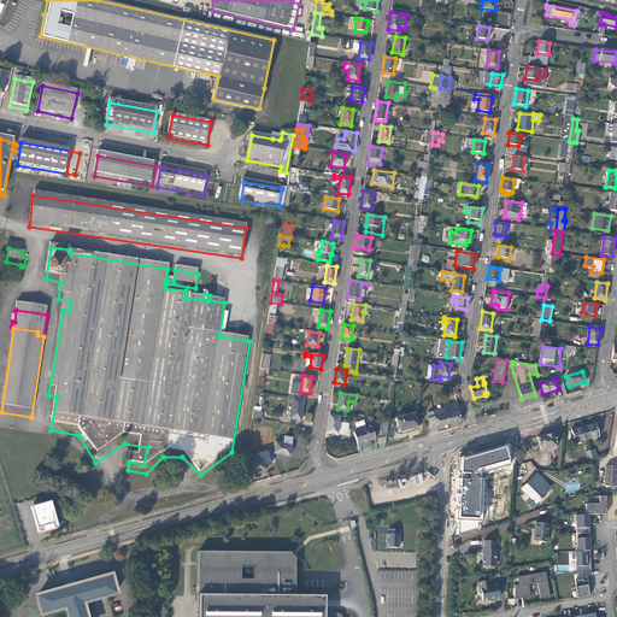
[(301,421),(305,399),(293,397),(289,418),(301,421)]
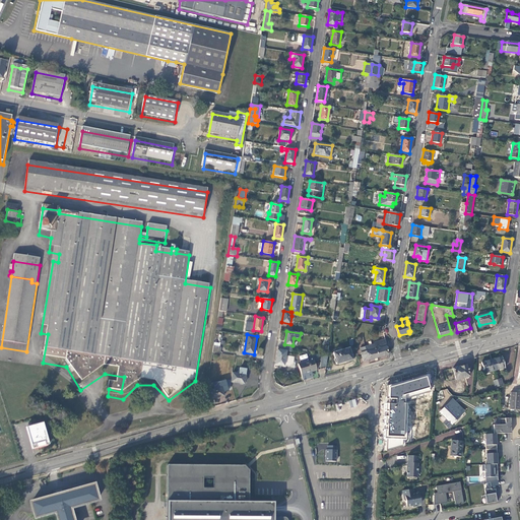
[(388,355),(385,339),(374,342),(374,344),(360,348),(363,362),(388,355)]
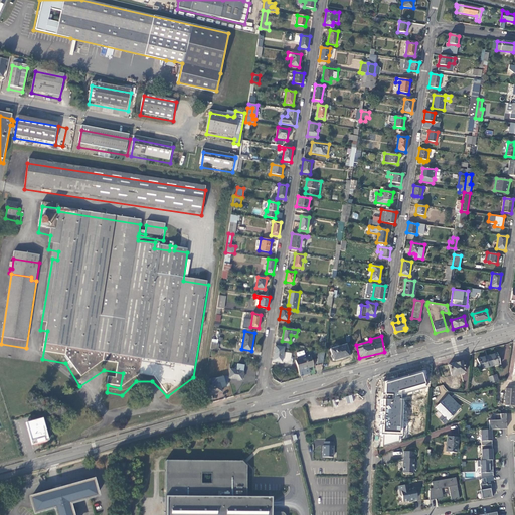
[(346,345),(331,349),(334,360),(349,356),(346,345)]
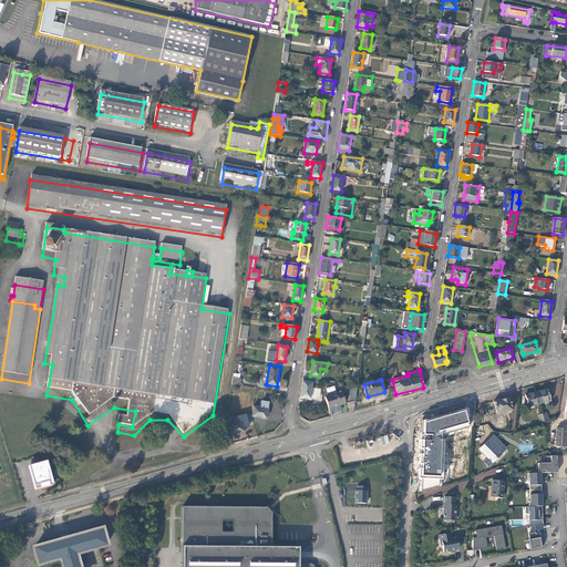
[(302,381),(300,398),(319,400),(320,390),(311,389),(312,382),(302,381)]
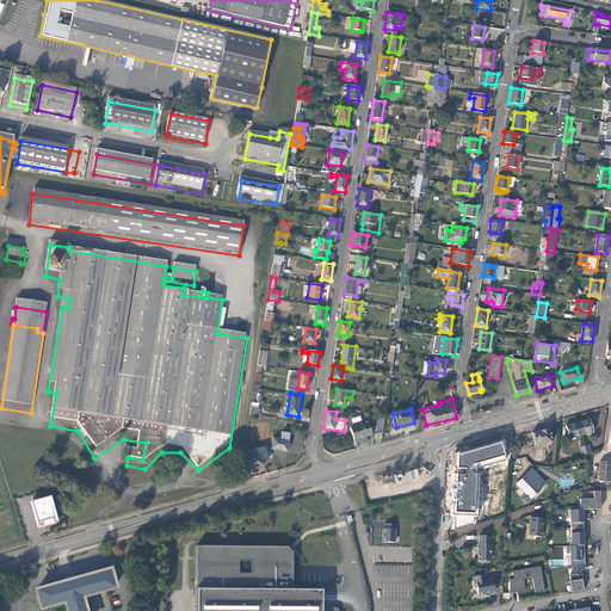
[(590,419),(578,423),(581,436),(593,432),(590,419)]
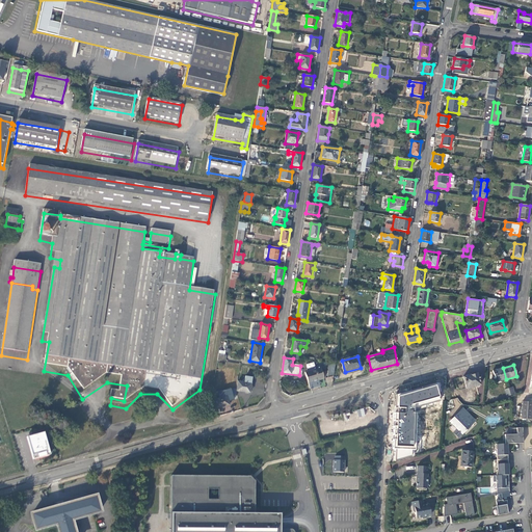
[(304,372),(310,389),(320,387),(319,380),(324,379),(320,368),(304,372)]
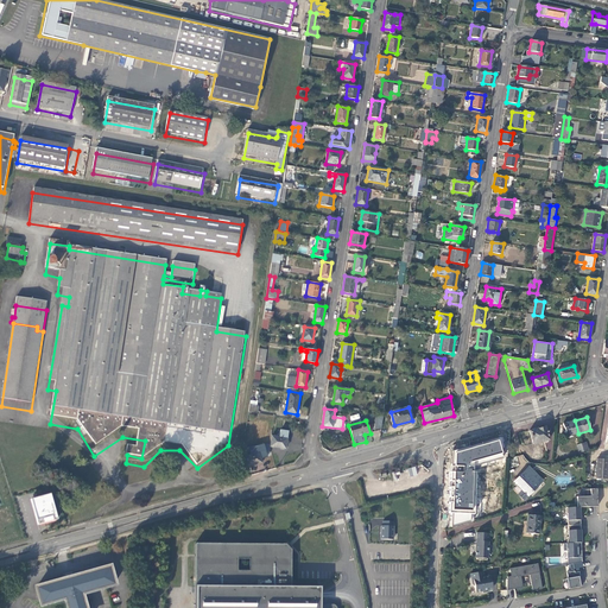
[(578,434),(575,420),(563,424),(567,437),(578,434)]
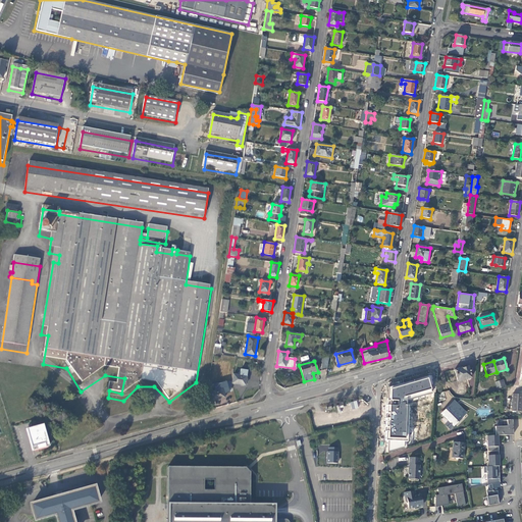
[(468,366),(455,370),(458,382),(471,378),(468,366)]
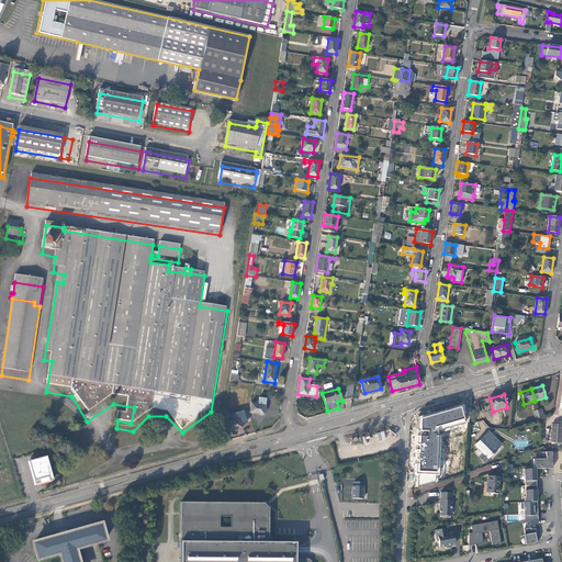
[(251,403),(249,413),(263,415),(267,398),(259,397),(258,404),(251,403)]
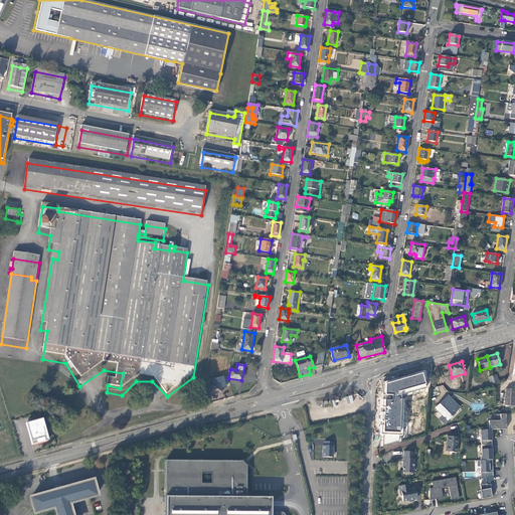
[(421,372),(383,382),(380,448),(400,442),(402,394),(426,387),(421,372)]
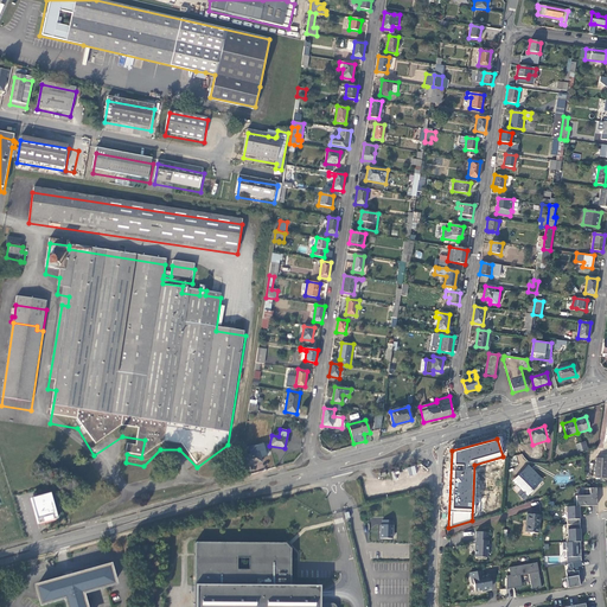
[(242,457),(246,466),(261,462),(259,452),(242,457)]
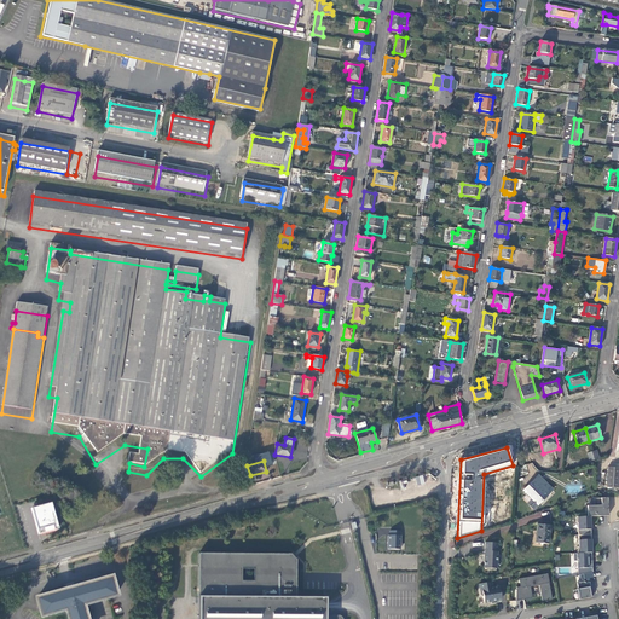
[(608,467),(607,476),(607,487),(618,487),(618,469),(618,467),(614,467),(608,467)]
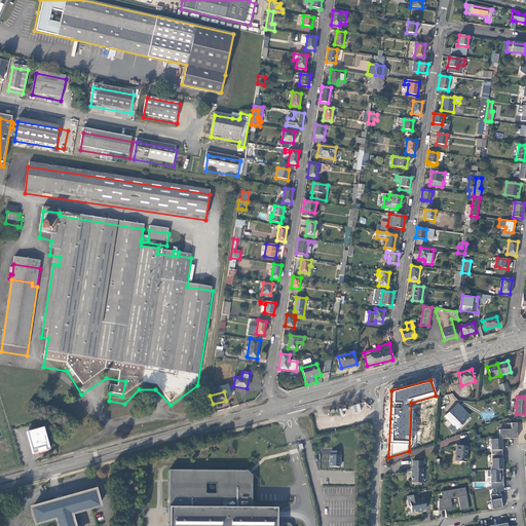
[(354,412),(361,411),(360,404),(352,405),(354,412)]
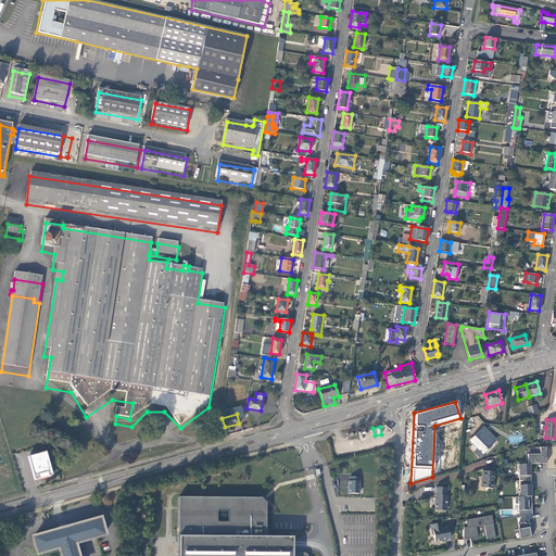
[(484,438),(490,432),(484,427),(479,432),(484,438)]
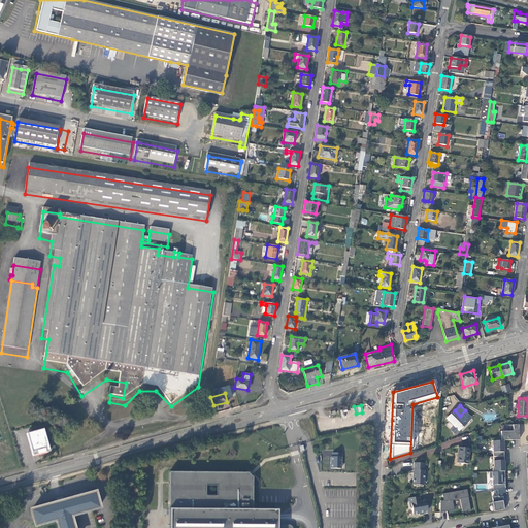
[(471,419),(465,410),(460,416),(455,410),(446,419),(453,426),(450,430),(454,435),(471,419)]
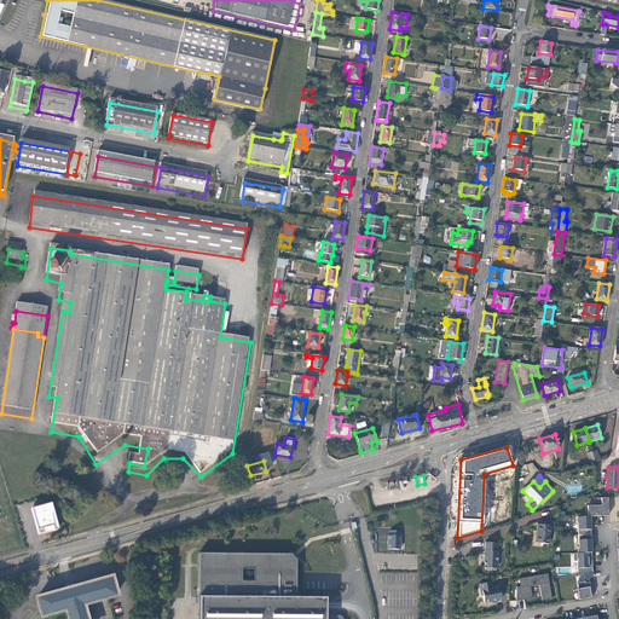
[(588,505),(588,516),(590,516),(602,516),(602,514),(608,514),(608,499),(602,499),(602,498),(595,498),(595,505),(588,505)]
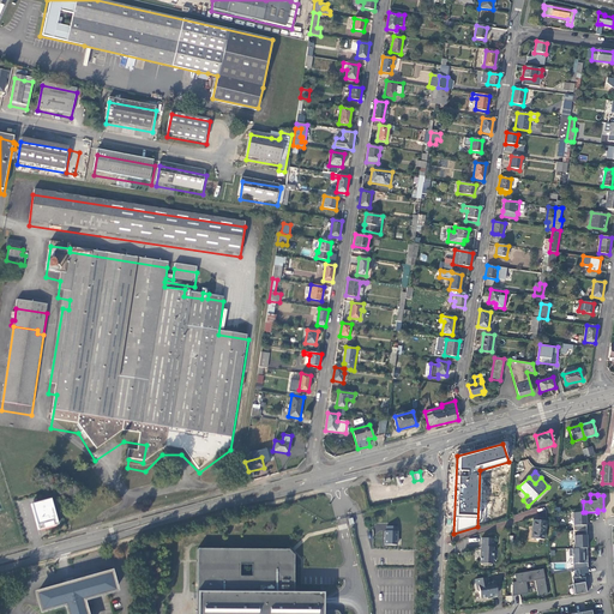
[(38,501),(30,504),(37,530),(46,528),(58,524),(50,498),(38,501)]
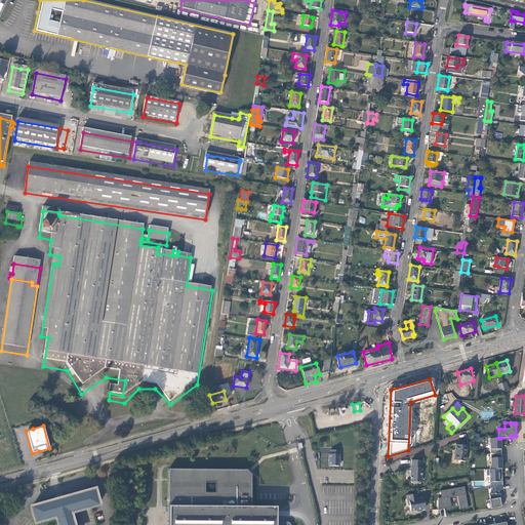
[(490,443),(491,453),(501,453),(500,438),(498,438),(489,439),(489,444),(490,443)]
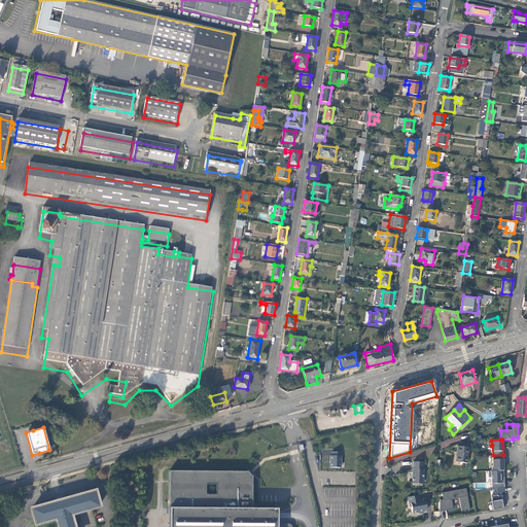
[(468,448),(458,446),(456,462),(466,463),(468,448)]
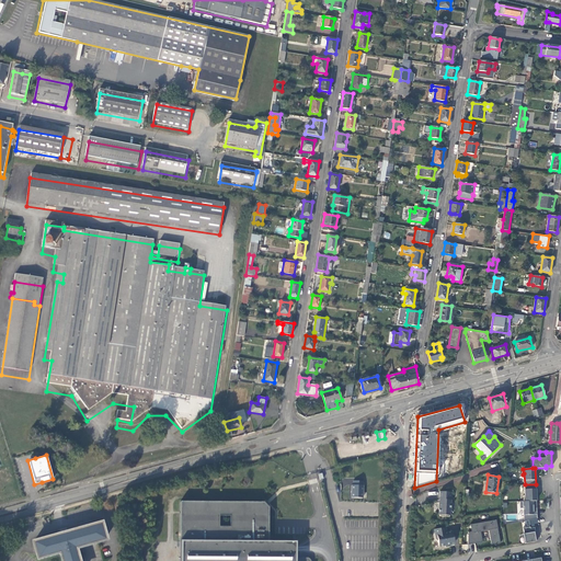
[(363,499),(364,481),(353,481),(353,485),(352,485),(352,497),(363,499)]
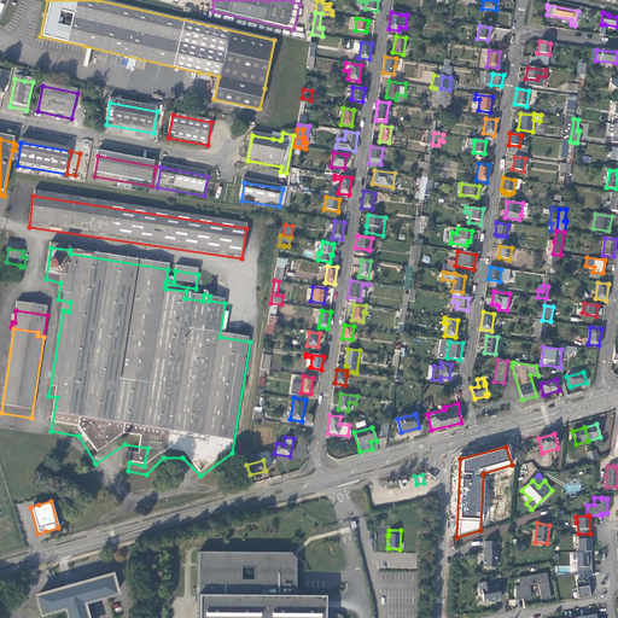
[(578,547),(577,547),(577,553),(592,552),(590,534),(578,534),(578,547)]
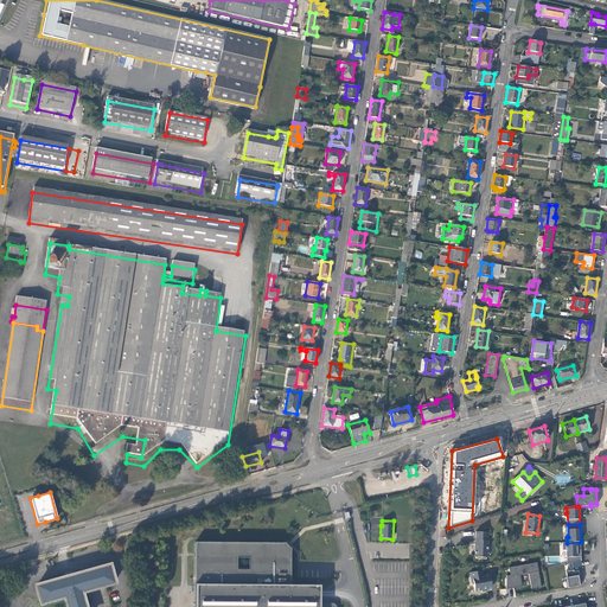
[(487,541),(487,532),(475,532),(475,544),(474,544),(474,551),(475,551),(474,557),(477,557),(475,558),(486,560),(486,557),(487,557),(489,541),(487,541)]
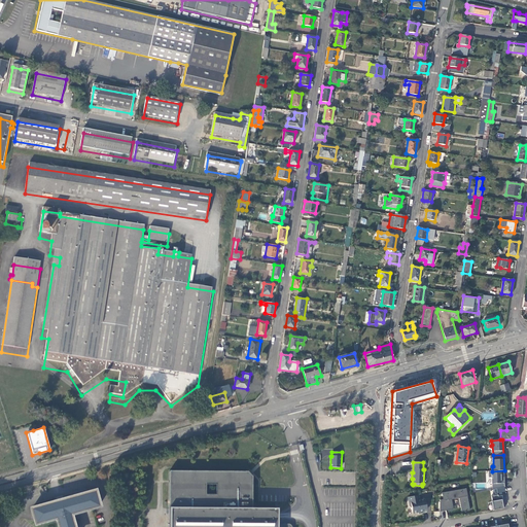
[(250,507),(250,477),(245,471),(168,470),(167,526),(289,526),(289,525),(287,524),(286,524),(276,524),(276,508),(250,507)]
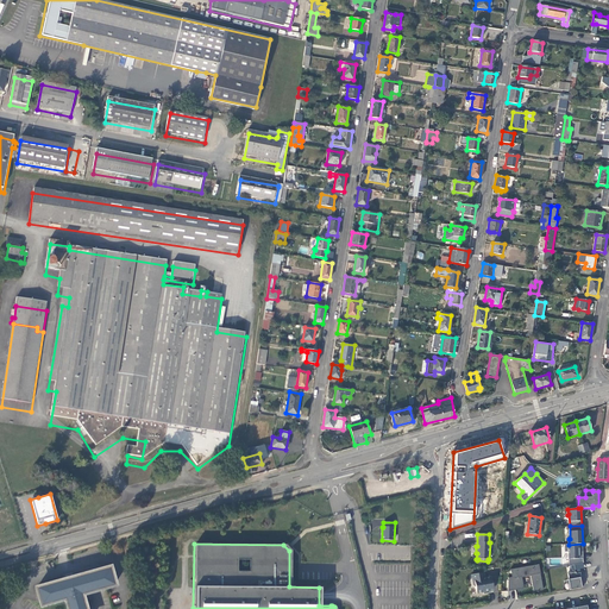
[(583,553),(583,544),(569,545),(565,545),(565,552),(569,552),(569,559),(570,565),(583,563),(583,558),(582,558),(582,553),(583,553)]
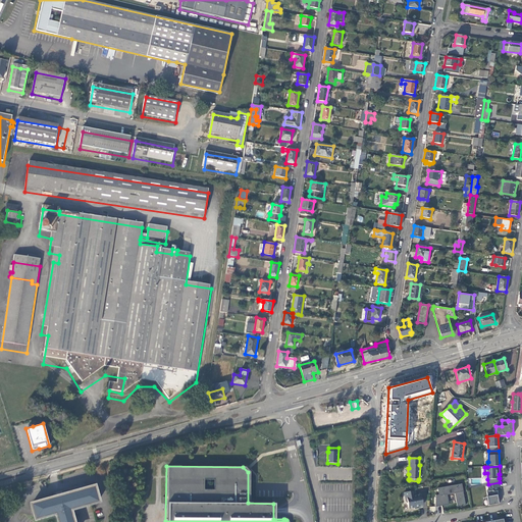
[(69,521),(67,510),(97,503),(91,483),(58,492),(23,502),(27,516),(29,521),(32,520),(49,516),(50,521),(69,521)]
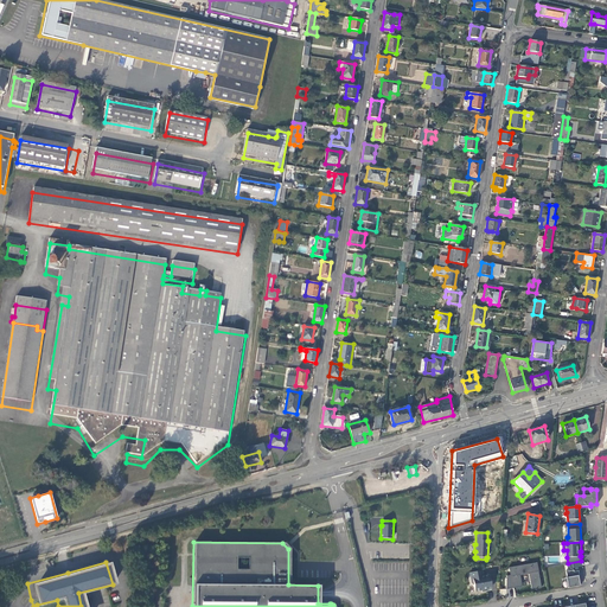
[(512,575),(508,576),(506,589),(521,587),(518,574),(529,573),(531,589),(542,588),(538,570),(537,570),(535,563),(510,568),(512,575)]
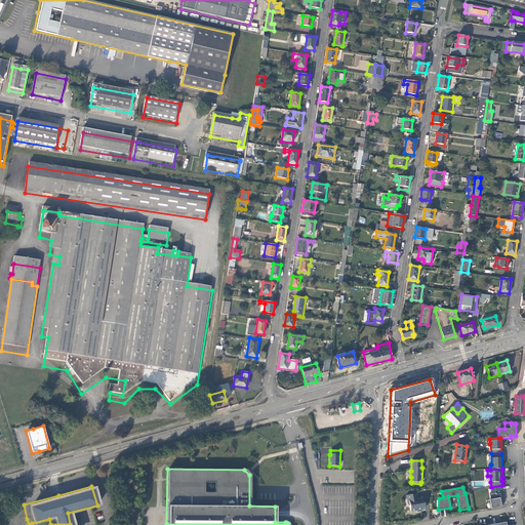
[(491,509),(502,507),(500,494),(496,494),(496,493),(490,494),(490,499),(491,509)]
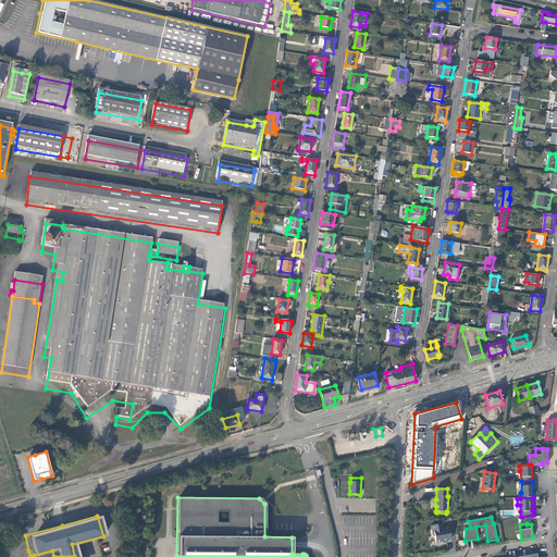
[(431,525),(433,536),(435,537),(436,543),(442,542),(443,544),(449,543),(448,541),(452,541),(449,528),(444,529),(443,524),(431,525)]
